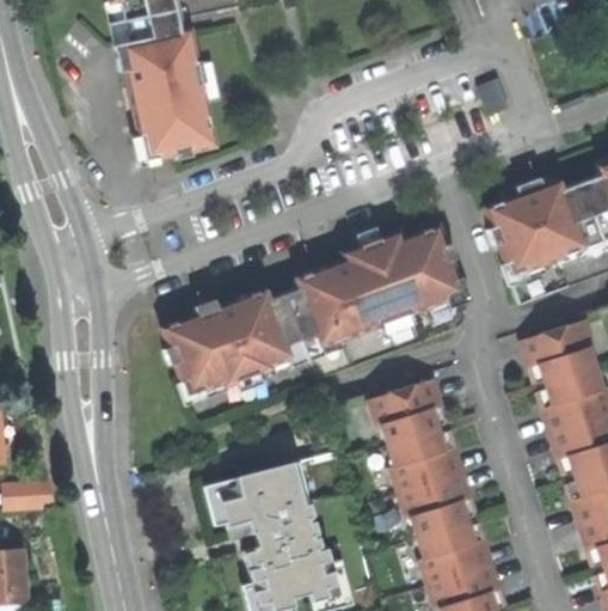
[(130,84),(146,159),(176,153),(177,158),(194,154),(192,150),(215,145),(203,81),(208,81),(206,69),(204,60),(198,61),(189,16),(185,0),(123,0),(131,41),(121,43),(123,55),(129,55),(131,68),(135,84),(130,84)]
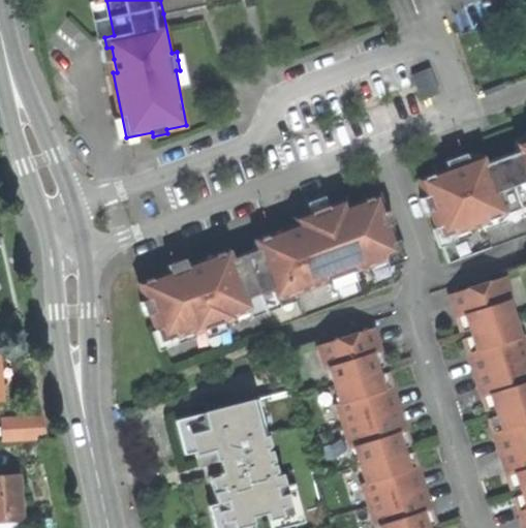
[(160,0),(163,13),(214,3),(228,0),(160,0)]
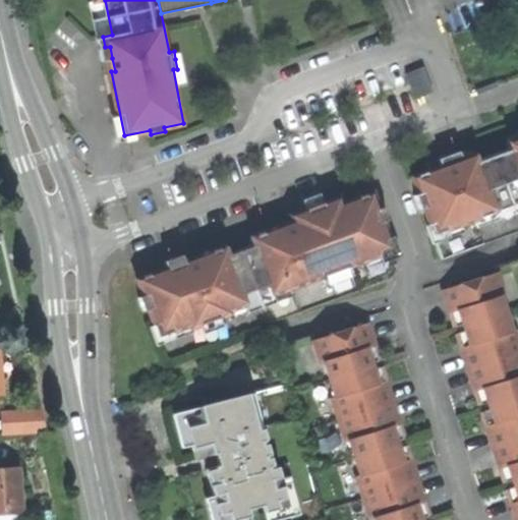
[(102,60),(112,58),(110,47),(105,47),(103,37),(98,38),(102,60)]
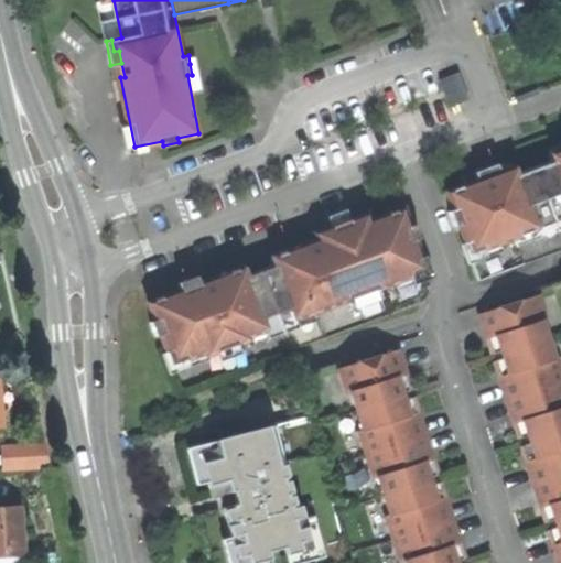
[(453,106),(471,99),(461,72),(443,78),(453,106)]
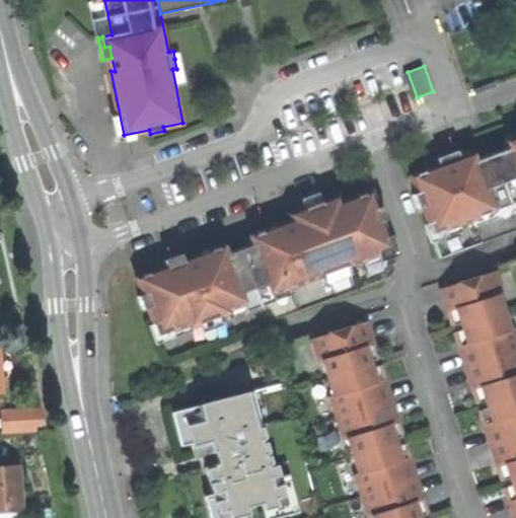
[(420,193),(415,194),(420,208),(425,206),(431,223),(444,218),(447,227),(497,210),(494,202),(515,193),(515,137),(509,140),(511,147),(478,158),(476,152),(467,156),(464,149),(452,153),(439,157),(442,165),(414,175),(420,193)]
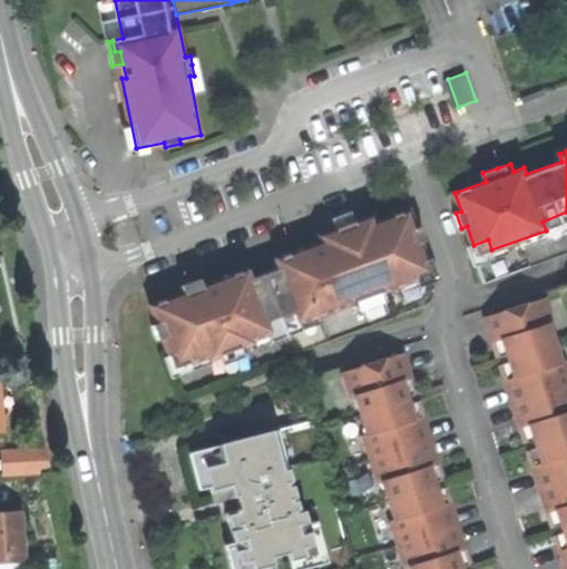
[(165,336),(172,355),(187,350),(191,361),(211,354),(212,357),(253,343),(252,339),(271,332),(267,321),(296,311),(300,322),(420,280),(414,266),(429,262),(422,243),(427,242),(421,226),(417,227),(410,209),(377,222),(374,215),(333,231),(338,242),(325,246),(312,251),(311,246),(276,258),(279,266),(252,276),(248,268),(216,280),(218,284),(206,288),(193,293),(192,290),(185,292),(153,304),(159,323),(155,324),(159,339),(165,336)]
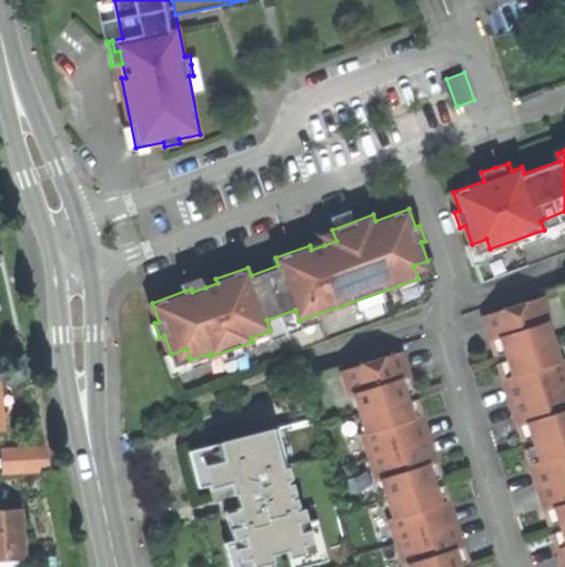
[(564,211),(541,221),(544,230),(490,249),(486,239),(472,244),(485,281),(564,252),(564,211)]
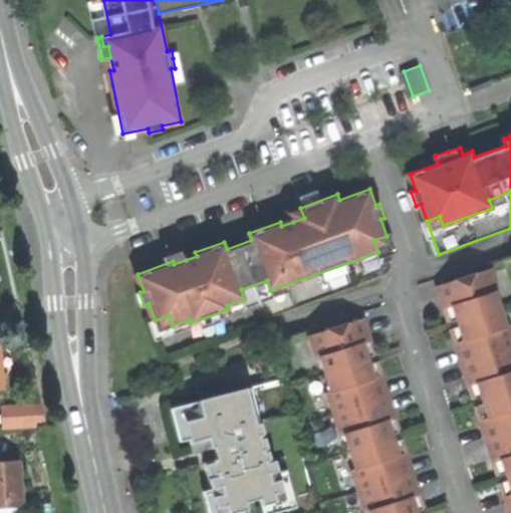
[(289,212),(293,222),(304,218),(300,208),(295,209),(289,212)]
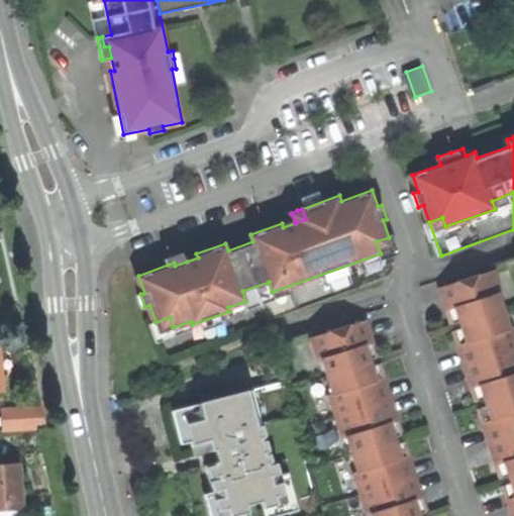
[(398,263),(389,237),(376,241),(381,253),(272,292),(269,282),(242,291),(245,301),(228,307),(229,311),(192,324),(191,321),(173,327),(170,317),(156,322),(168,355),(382,279),(398,263)]
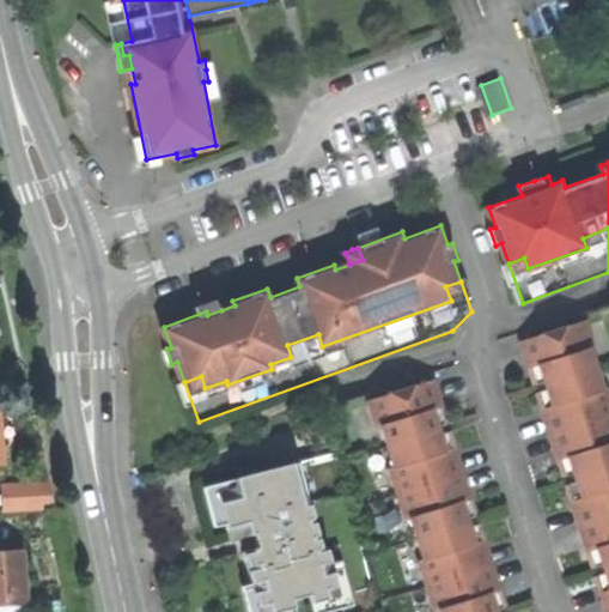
[(196,307),(199,314),(206,311),(207,315),(221,310),(218,298),(207,302),(196,307)]
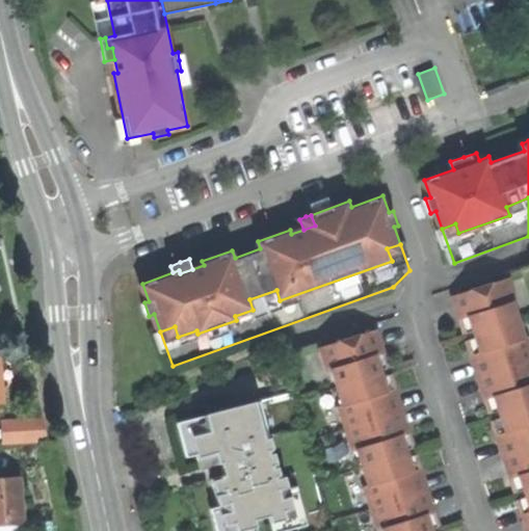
[(511,277),(455,295),(463,318),(471,316),(475,326),(482,350),(473,353),(476,365),(486,399),(496,396),(499,404),(507,431),(498,433),(504,451),(512,479),(521,476),(526,493),(528,500),(528,511),(524,513),(528,526),(528,336),(526,337),(514,302),(519,301),(511,277)]
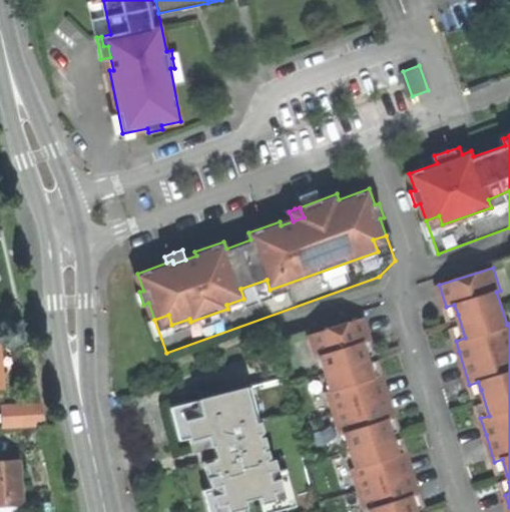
[(366,319),(311,336),(318,357),(321,356),(332,390),(328,391),(342,434),(346,433),(356,467),(353,468),(366,510),(370,509),(371,511),(418,511),(412,496),(420,494),(413,472),(407,451),(399,454),(394,438),(389,420),(396,418),(390,397),(383,374),(374,377),(370,364),(364,343),(373,341),(369,331),(366,319)]
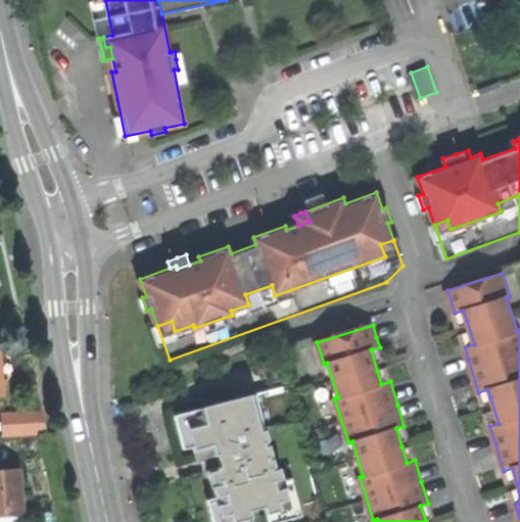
[(290,385),(206,406),(208,414),(188,419),(198,460),(206,458),(214,485),(223,521),(229,521),(319,501),(290,385)]
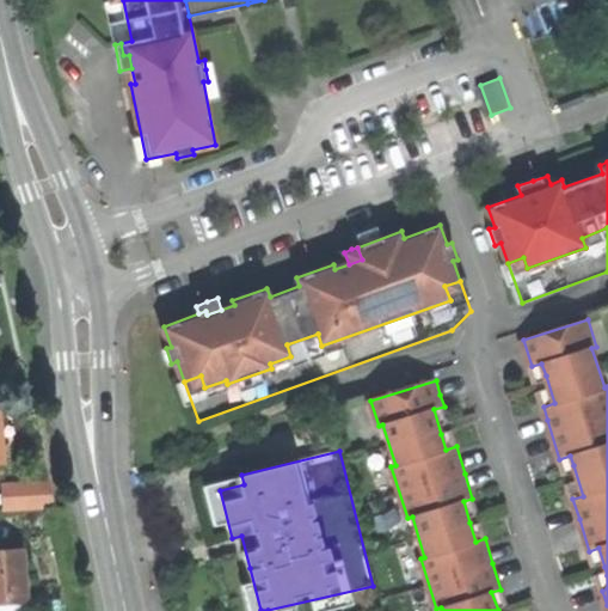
[(11,511),(60,506),(56,480),(8,484),(11,511)]
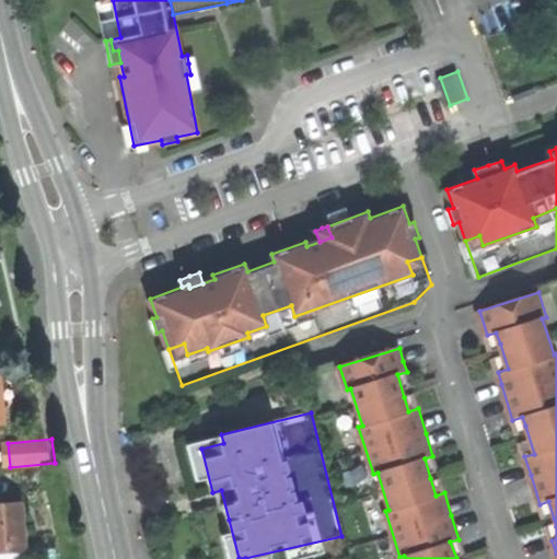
[(0,548),(27,547),(24,503),(0,504),(0,548)]
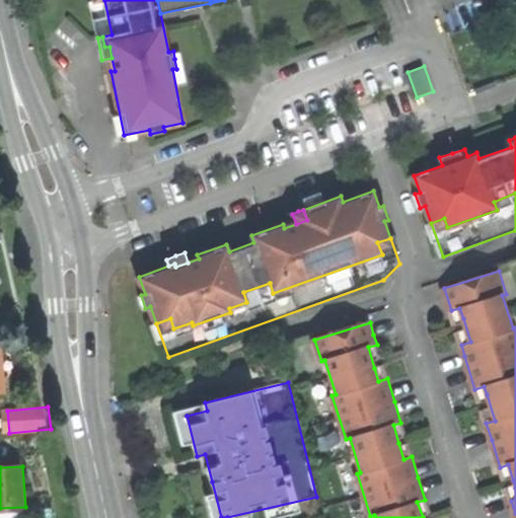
All buildings are outlined.
